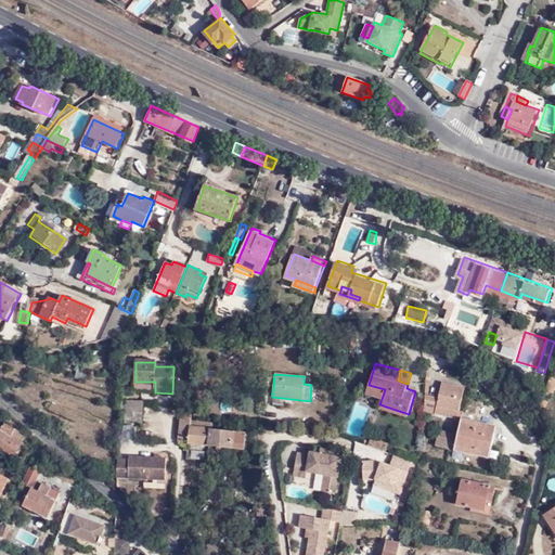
[(438,398),(424,395),(423,411),(435,414),(436,412),(437,407),(459,412),(463,387),(441,383),(438,398)]
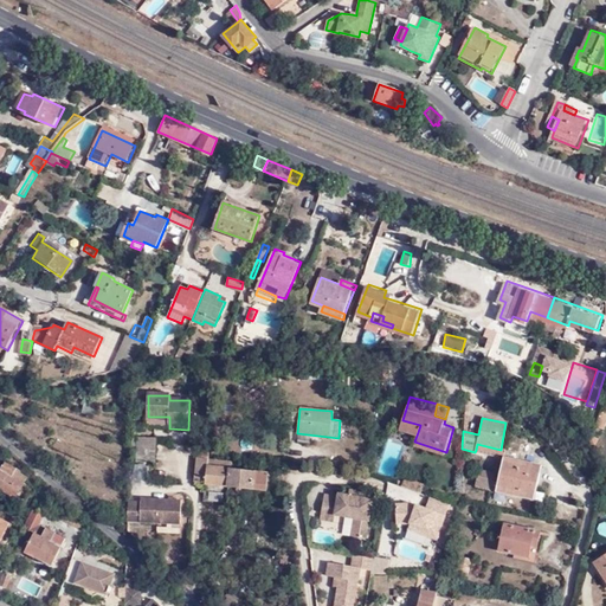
[(400,427),(418,432),(420,425),(403,420),(400,427)]
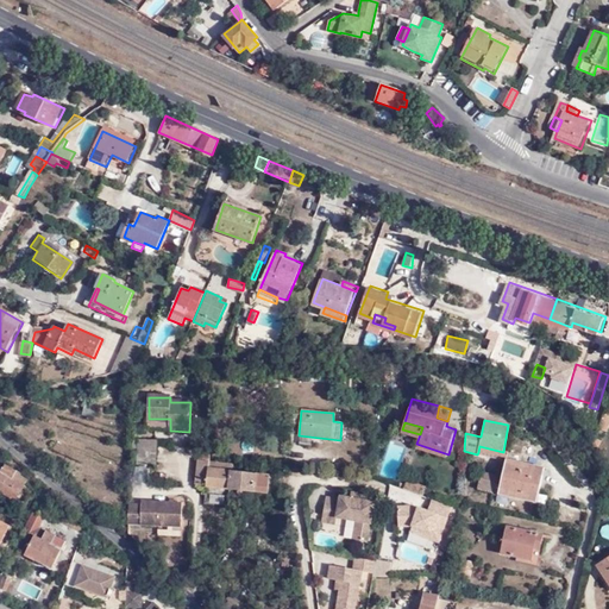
[(158,444),(140,441),(138,465),(156,468),(158,444)]
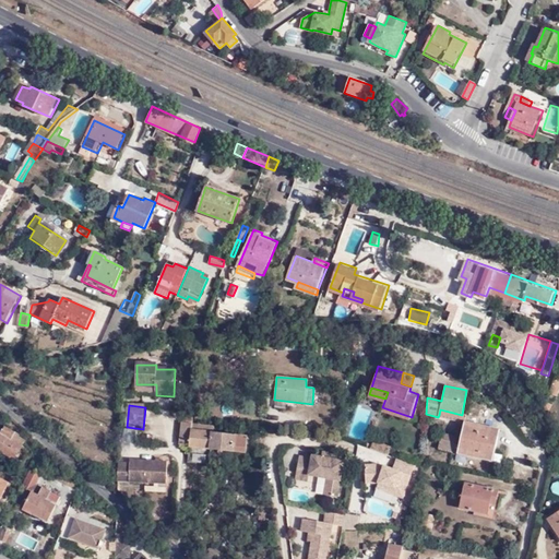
[(466,416),(462,415),(440,409),(439,415),(465,420),(466,416)]
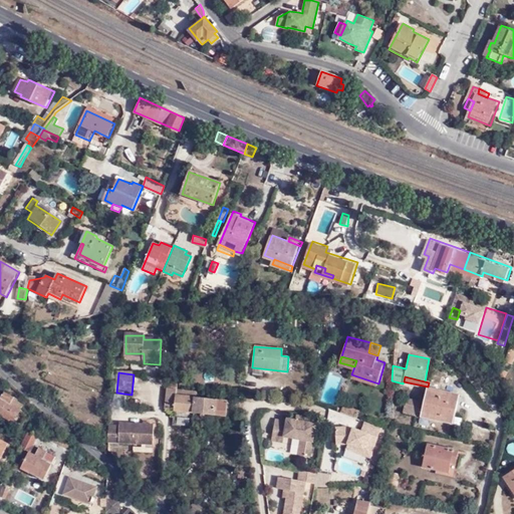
[(460,394),(428,387),(423,408),(420,417),(452,424),(460,394)]
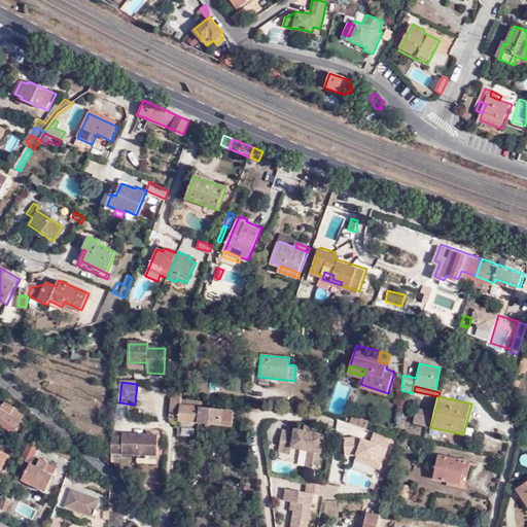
[(180,421),(181,399),(173,398),(171,420),(180,421)]
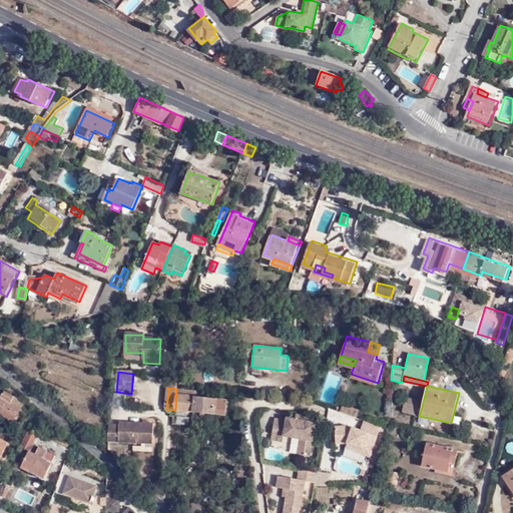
[(197,398),(197,392),(176,389),(175,410),(195,413),(197,398)]
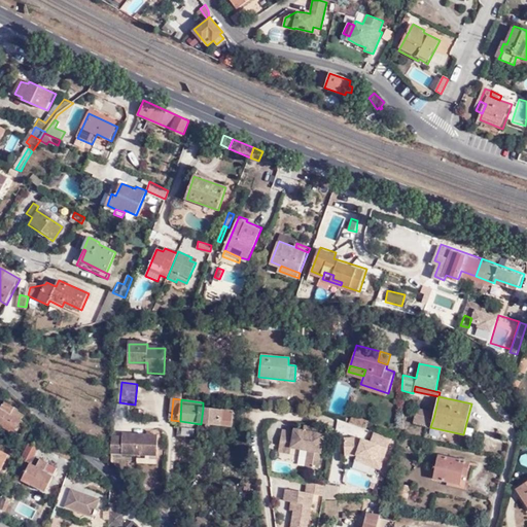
[(18,411),(5,403),(0,412),(0,426),(12,434),(24,416),(18,413),(18,411)]
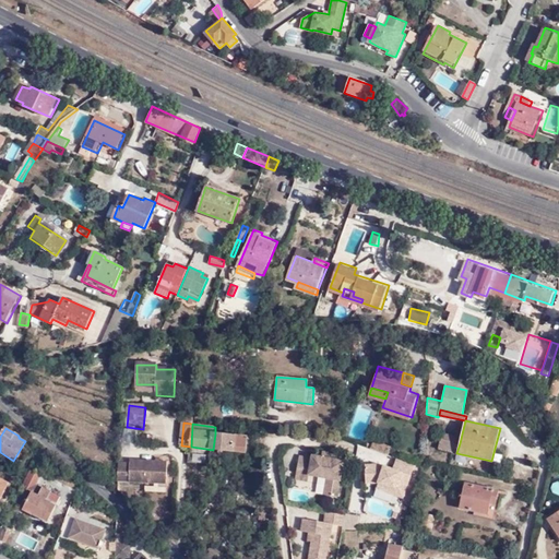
[(215,433),(213,450),(254,454),(256,443),(261,443),(261,437),(256,437),(256,441),(249,440),(249,437),(215,433)]
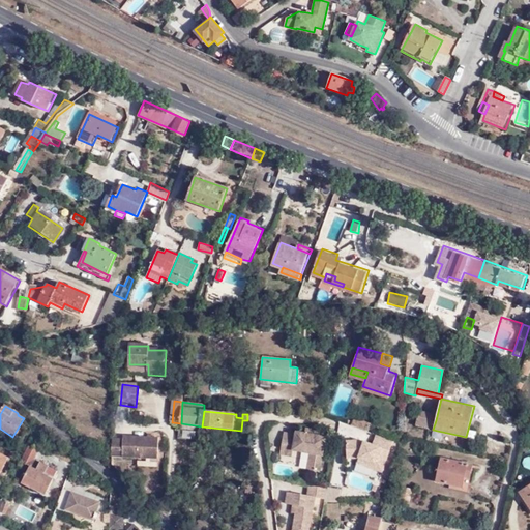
[(416,424),(429,429),(431,419),(417,416),(416,424)]
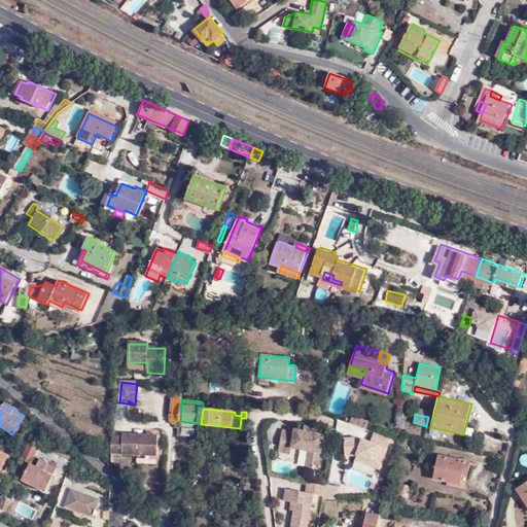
[(351,416),(349,424),(365,429),(367,422),(351,416)]
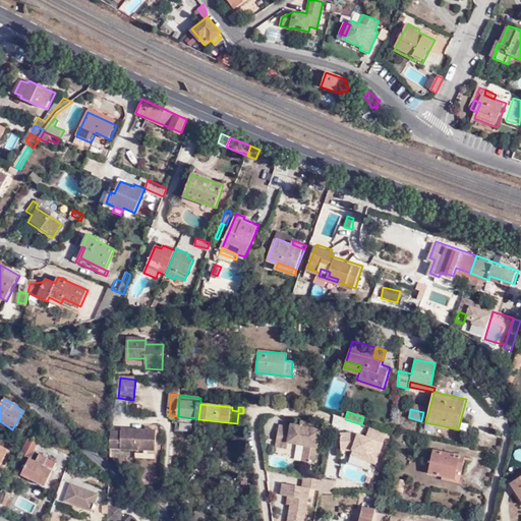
[(276,441),(288,444),(304,447),(301,462),(313,464),(321,424),(300,421),(299,426),(290,424),(289,427),(279,425),(276,441)]
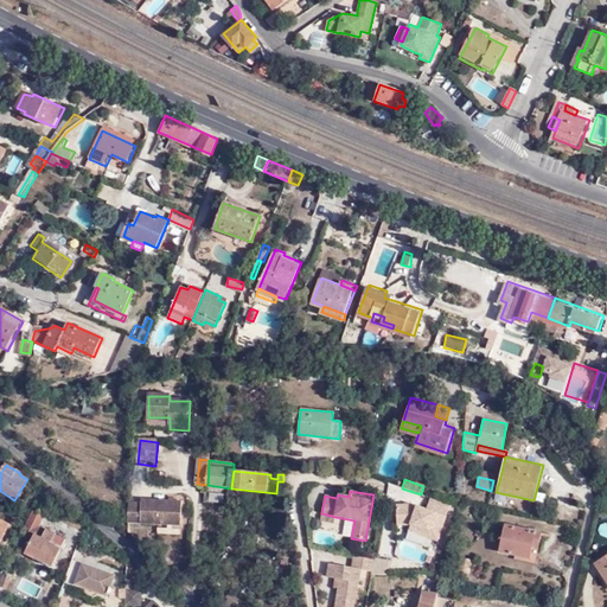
[(128,500),(127,519),(180,522),(180,499),(141,497),(141,502),(128,500)]
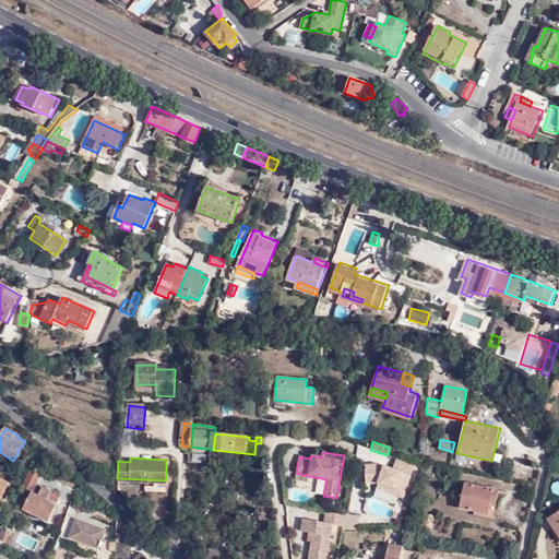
[(404,497),(414,464),(395,458),(393,468),(379,464),(365,465),(366,483),(378,483),(395,487),(393,494),(404,497)]
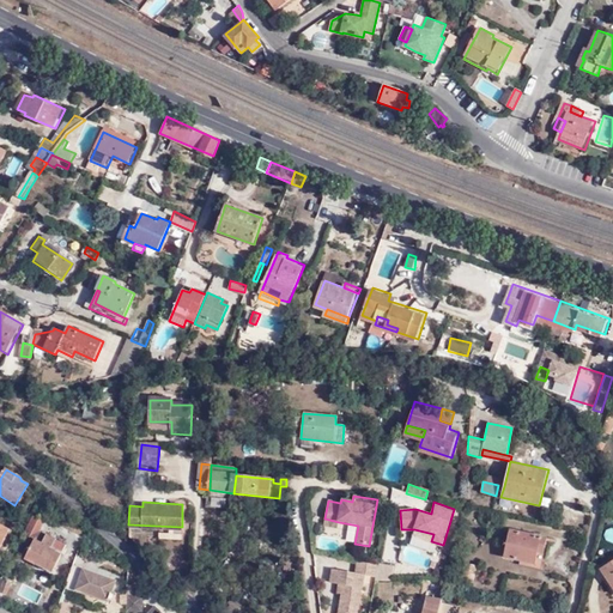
[(0,553),(10,532),(0,527),(0,553)]
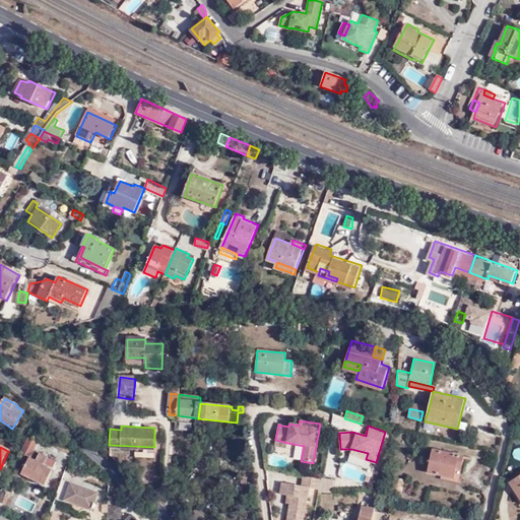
[(429,472),(453,478),(455,467),(462,469),(465,455),(433,448),(429,472)]
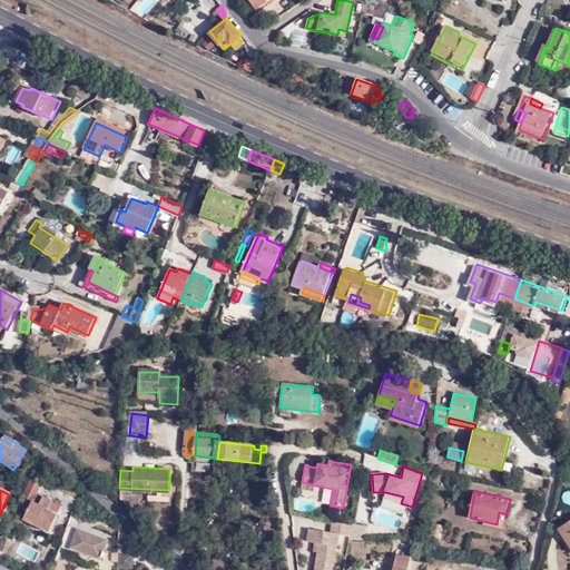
[(403,497),(385,492),(383,498),(401,503),(403,497)]
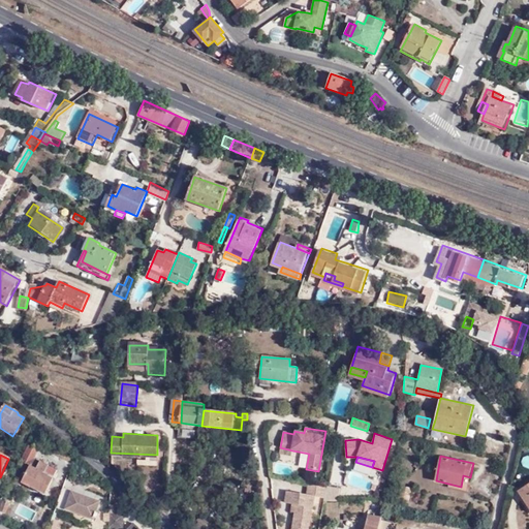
[(29,466),(22,483),(32,487),(34,481),(48,489),(57,469),(39,461),(36,469),(29,466)]
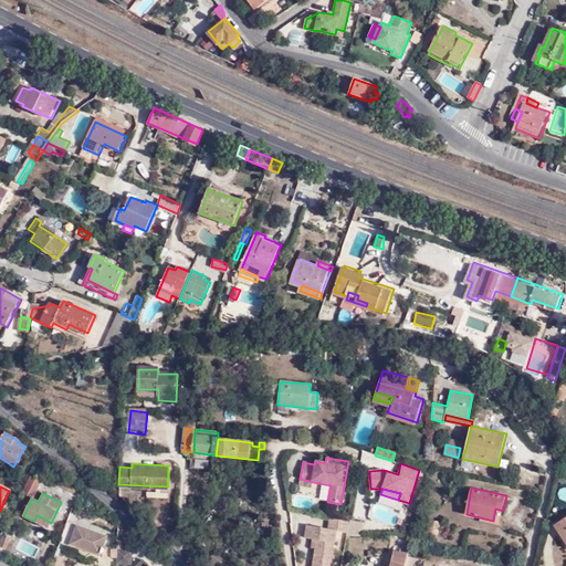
[(495,509),(493,521),(492,523),(502,525),(505,512),(503,511),(495,509)]
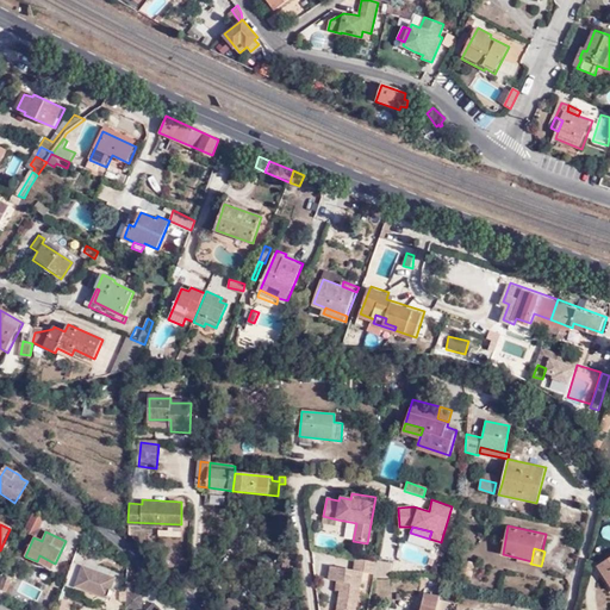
[(39,555),(37,561),(53,570),(55,564),(39,555)]
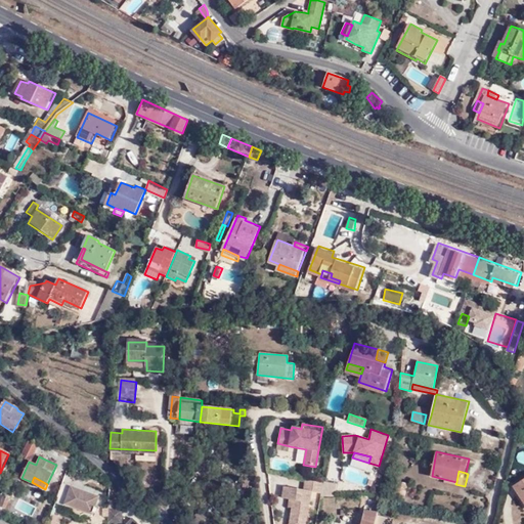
[(409,483),(398,480),(395,495),(405,498),(409,483)]
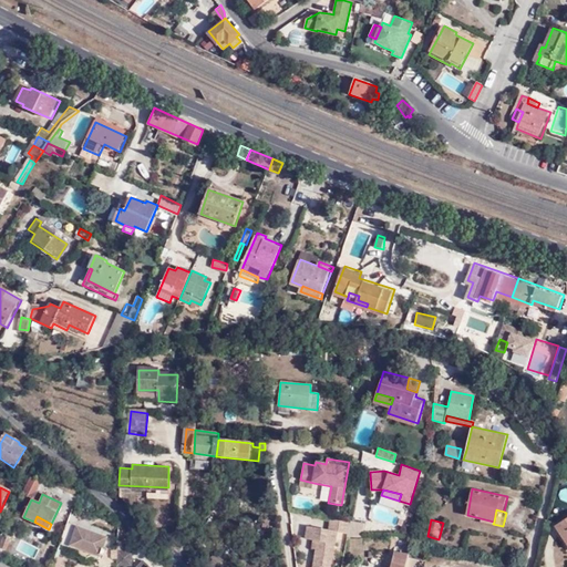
[(566,519),(557,526),(566,540),(566,519)]
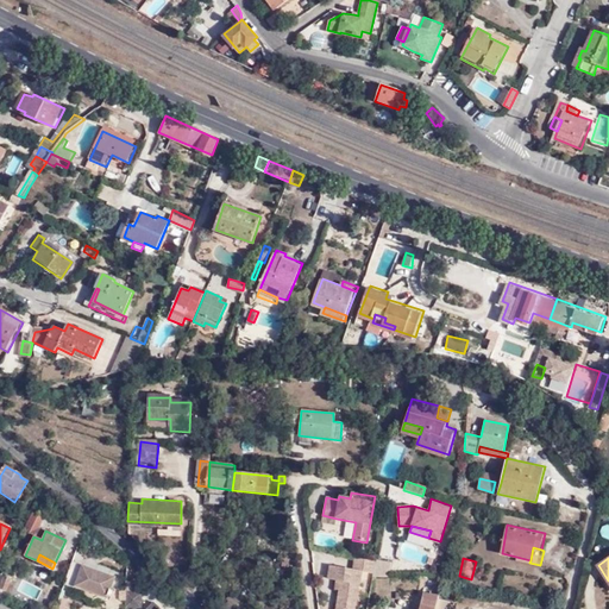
[(355,608),(362,572),(374,573),(376,563),(356,559),(353,570),(331,565),(328,579),(337,581),(341,582),(340,590),(337,608),(355,608)]
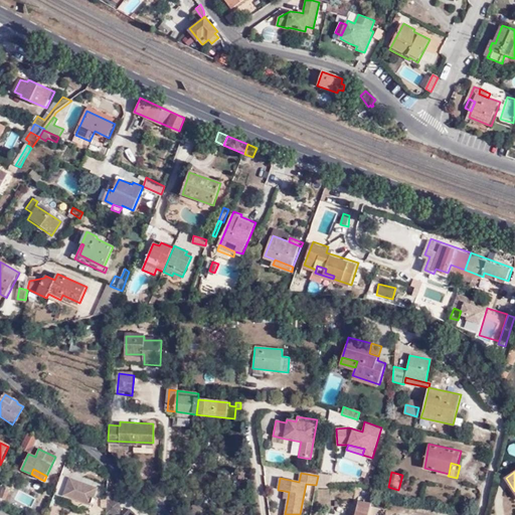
[(99,489),(62,475),(55,494),(72,501),(73,504),(80,507),(83,505),(92,508),(94,504),(95,503),(96,502),(96,500),(99,489)]
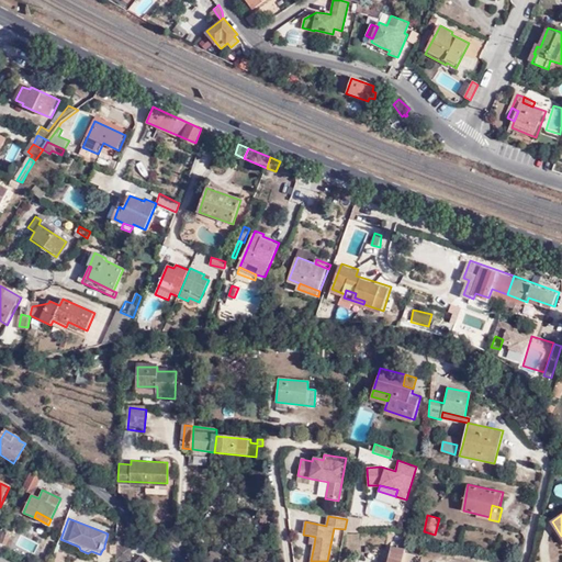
[(347,519),(345,529),(358,531),(360,521),(347,519)]
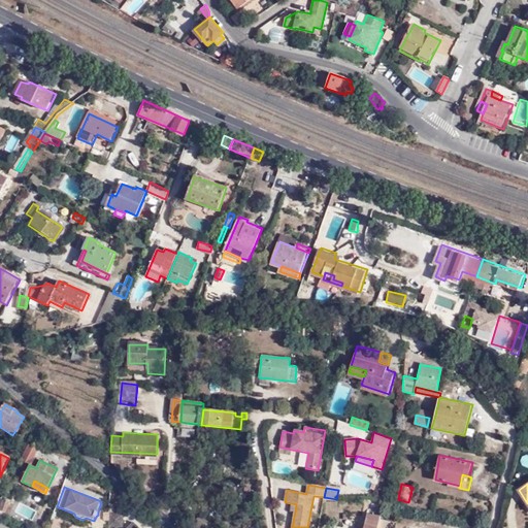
[(11,503),(5,500),(2,509),(7,512),(11,503)]
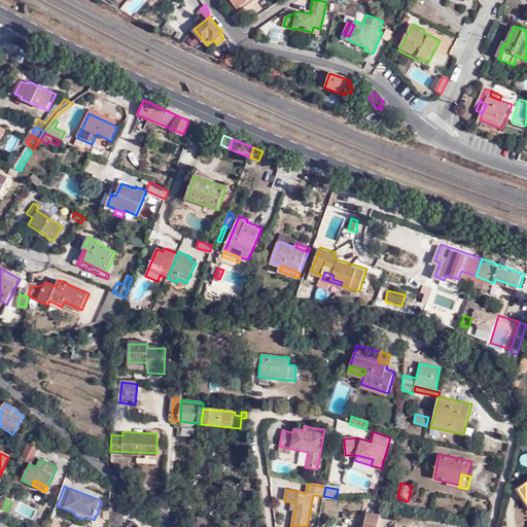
[(111,513),(125,514),(125,504),(111,504),(111,513)]
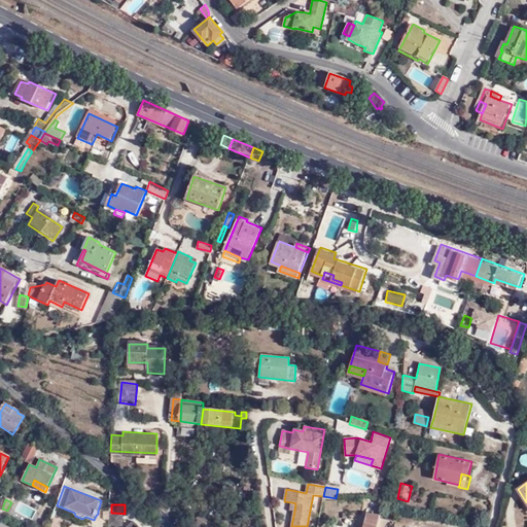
[(377,526),(380,518),(381,512),(366,507),(362,526),(377,526)]
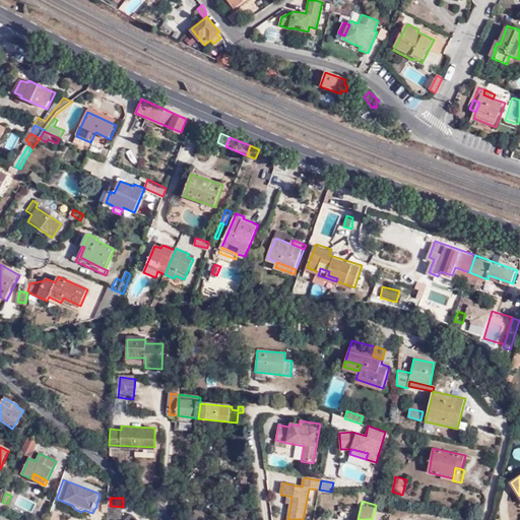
[(110,506),(109,519),(115,519),(122,519),(123,507),(110,506)]
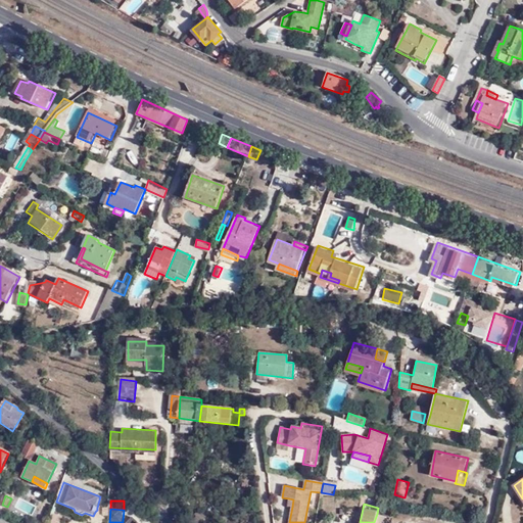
[(374,522),(390,522),(392,518),(377,514),(374,522)]
